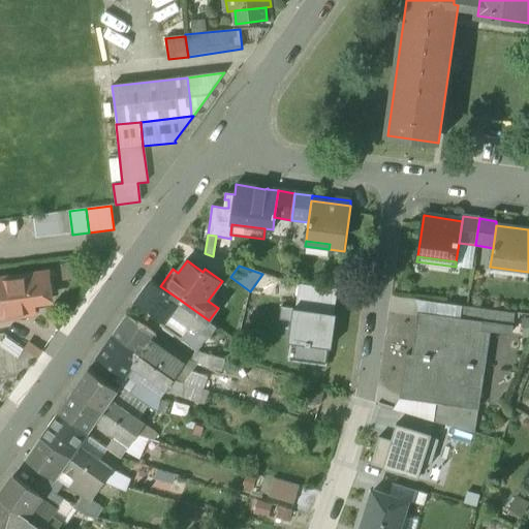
[(528,272),(490,267),(489,272),(527,277),(528,272)]
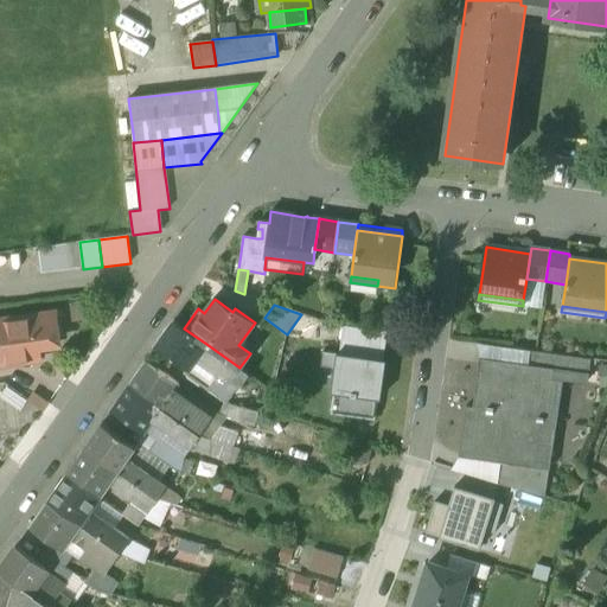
[(0,364),(6,364),(6,362),(37,357),(38,359),(39,359),(37,344),(44,343),(44,344),(45,344),(45,343),(57,342),(57,343),(58,342),(57,331),(56,331),(53,313),(0,320),(0,364)]
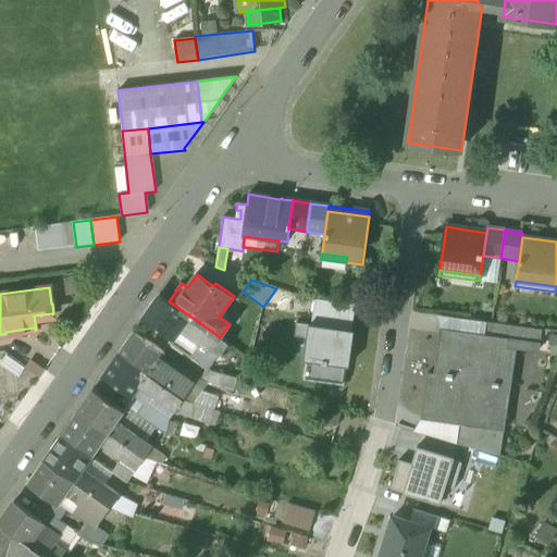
[(144,319),(173,339),(181,329),(189,316),(169,301),(160,296),(144,319)]
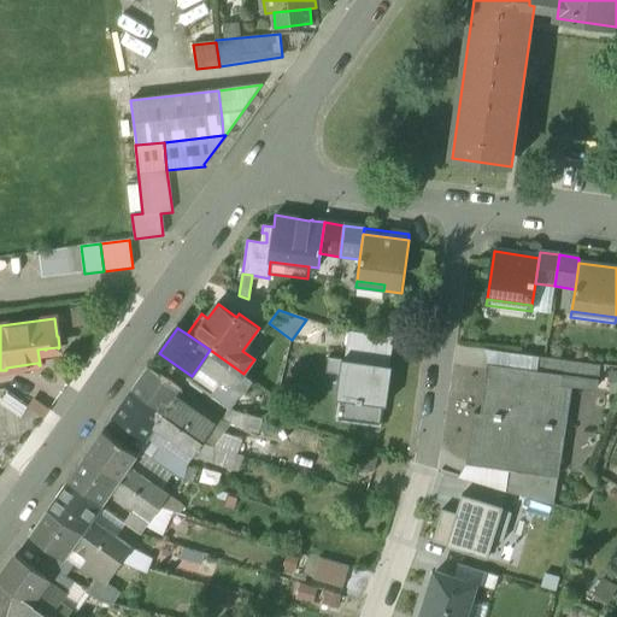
[(347,347),(376,351),(378,335),(348,331),(347,347)]
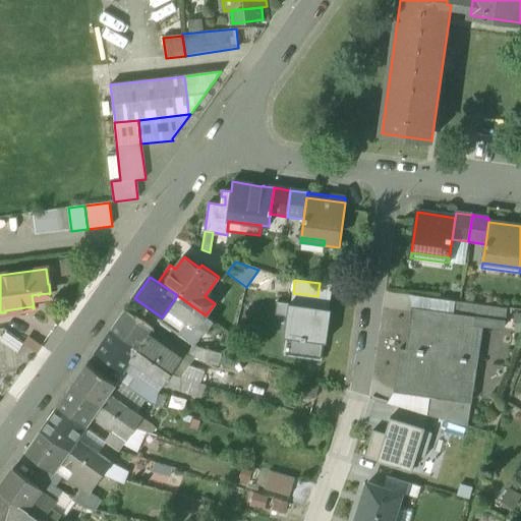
[(333,284),(320,283),(317,296),(316,302),(330,304),(333,284)]
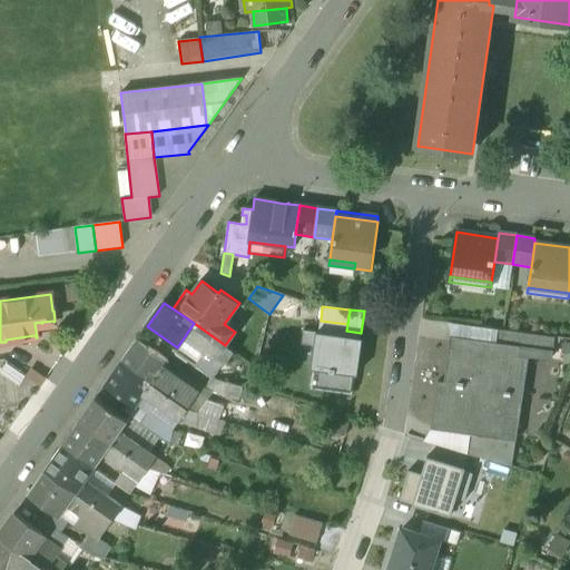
[(311,389),(352,394),(361,333),(346,331),(347,324),(321,321),(316,346),(314,346),(312,367),(314,369),(311,389)]
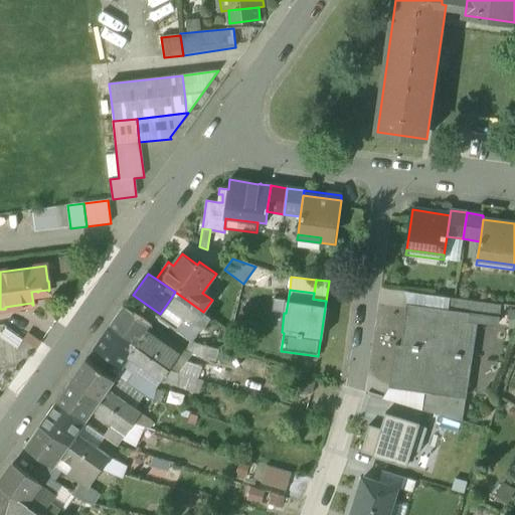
[(175,292),(167,304),(186,317),(201,328),(209,316),(203,312),(175,292)]
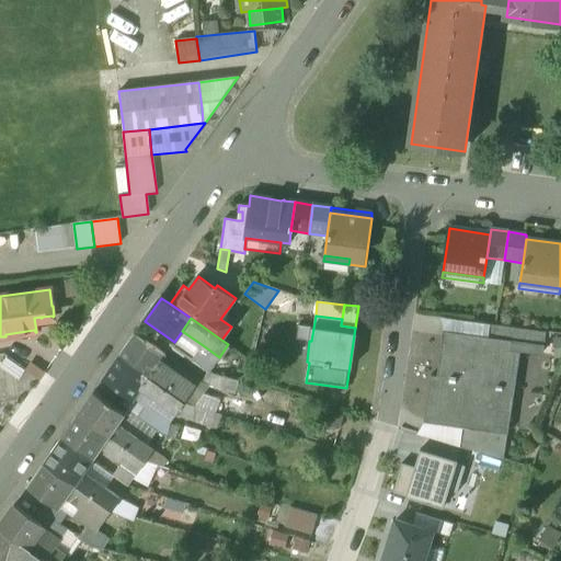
[(441,318),(444,332),(484,338),(487,324),(441,318)]
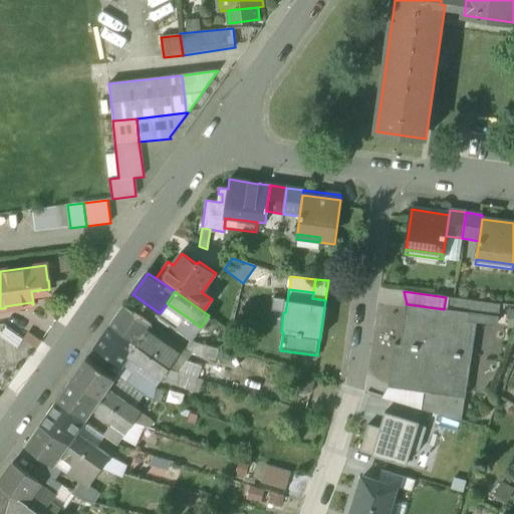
[(462,313),(468,314),(470,300),(455,299),(446,297),(444,309),(462,312),(462,313)]
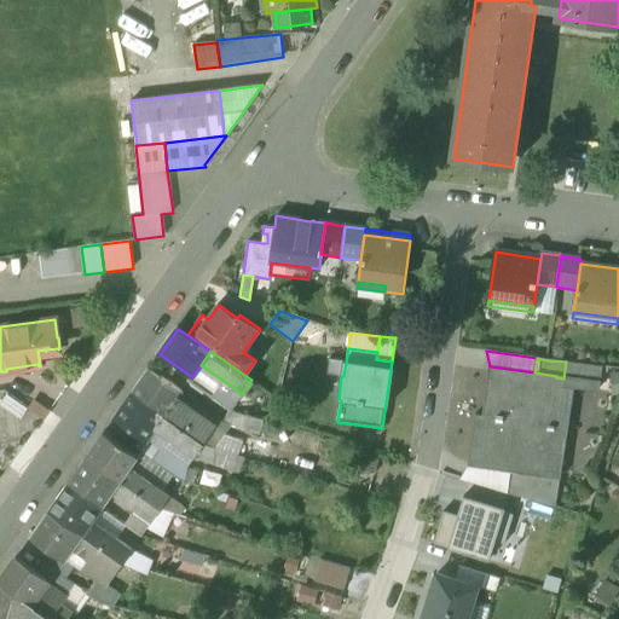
[(602,368),(566,362),(563,379),(600,383),(602,368)]
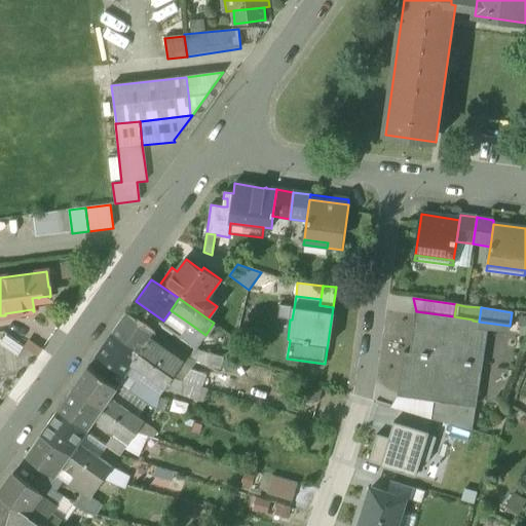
[(183,334),(190,324),(171,310),(163,321),(183,334)]
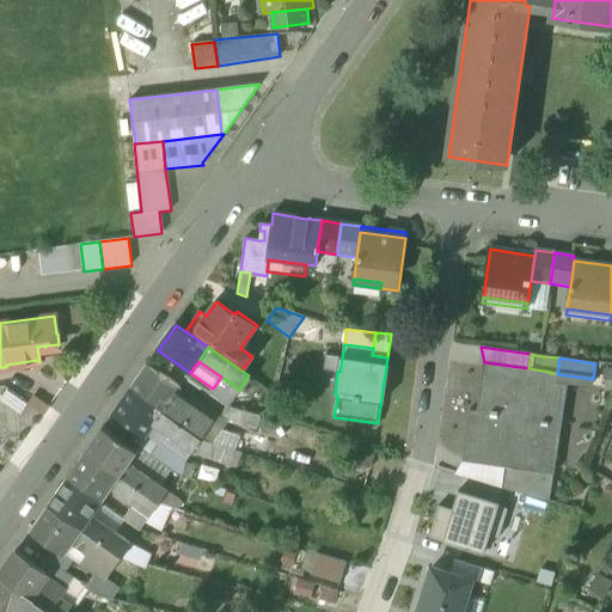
[(484,362),(477,411),(536,420),(544,421),(550,373),(550,372),(528,368),(484,362)]
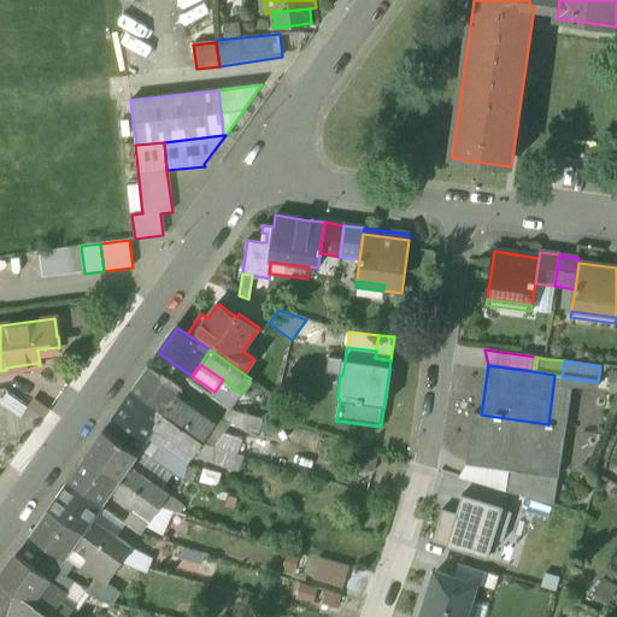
[(131,392),(164,415),(175,401),(178,397),(182,391),(150,368),(131,392)]
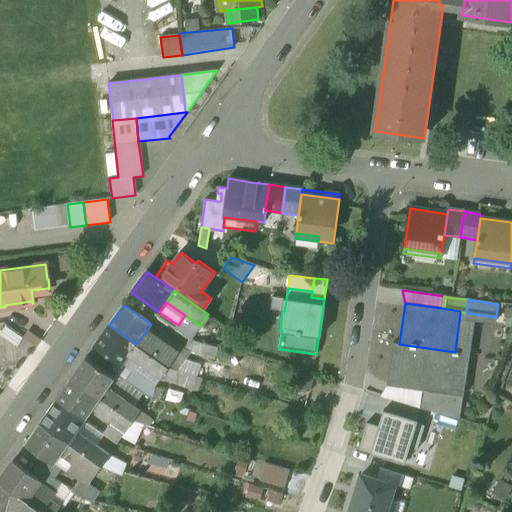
[(466,313),(460,312),(455,352),(461,353),(466,313)]
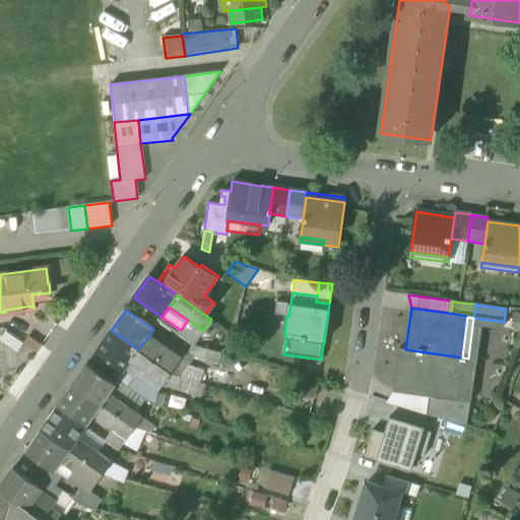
[(473,318),(468,359),(476,360),(480,326),(503,329),(504,322),(473,318)]
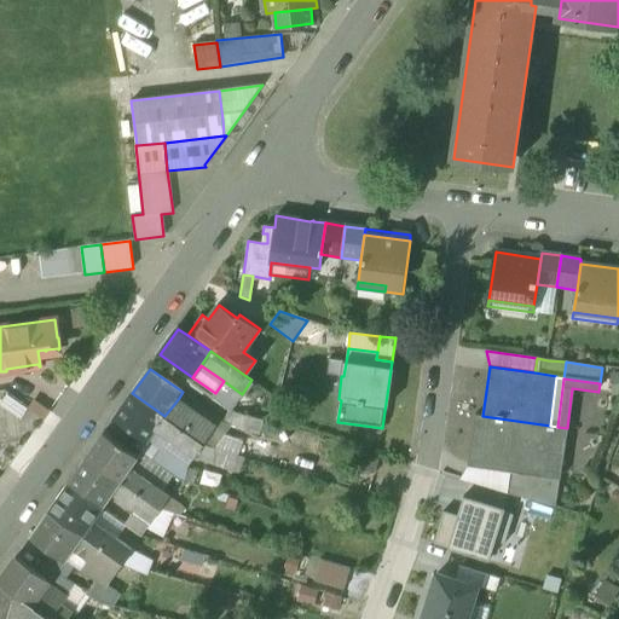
[(213,398),(230,410),(242,394),(224,381),(215,393),(213,398)]
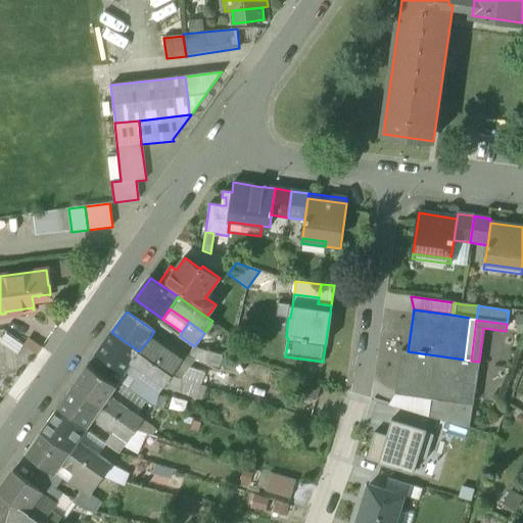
[(125,373),(132,364),(139,351),(111,332),(96,353),(117,368),(125,373)]
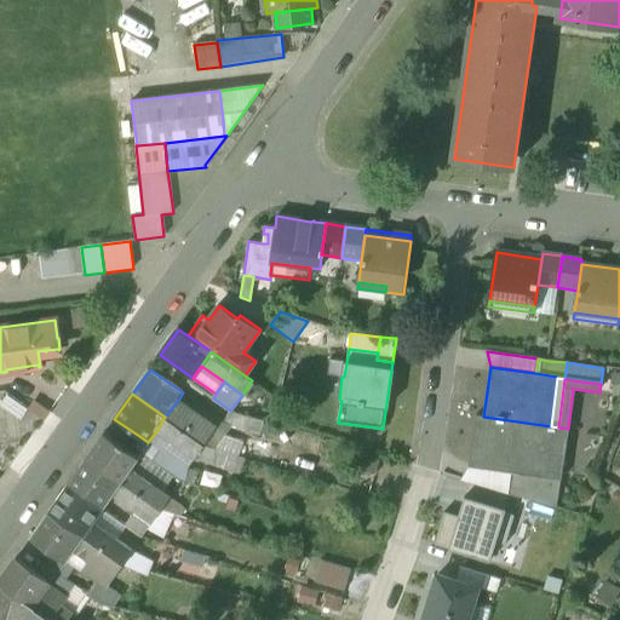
[(0,403),(0,408),(18,422),(27,409),(6,395),(0,403)]
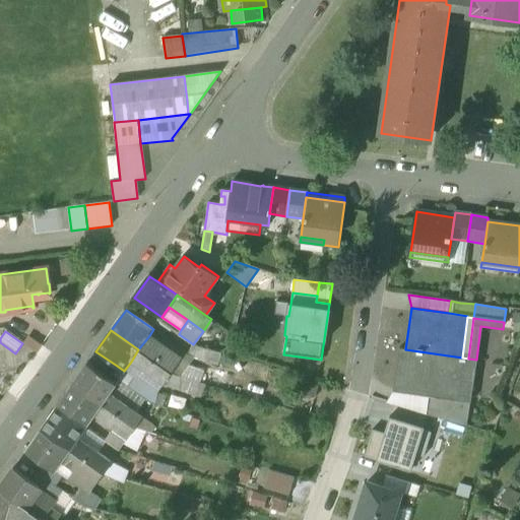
[(168,346),(150,334),(147,338),(165,350),(168,346)]
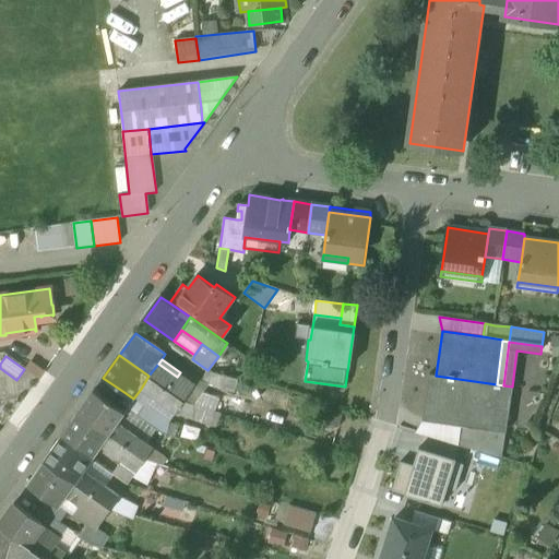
[(177,377),(158,364),(149,376),(185,401),(197,384),(180,372),(177,377)]
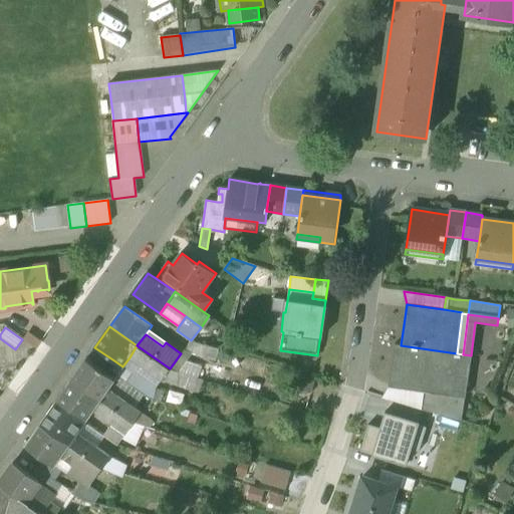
[(168,338),(166,342),(181,353),(170,368),(171,369),(179,371),(187,361),(192,354),(186,351),(168,338)]
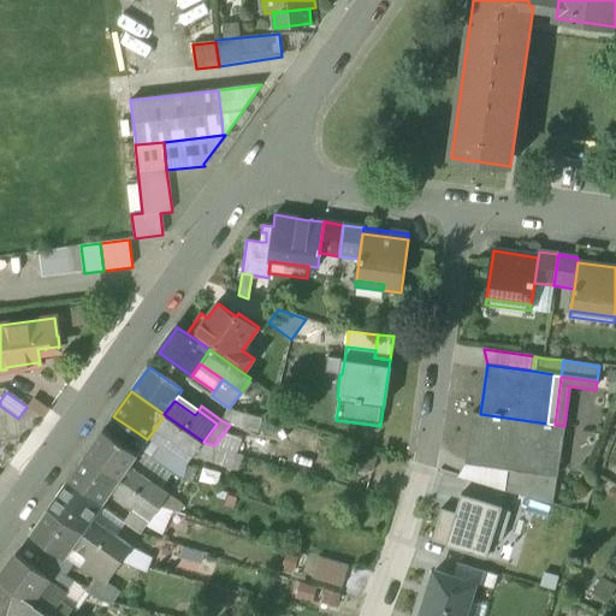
[(249,415),(229,408),(224,420),(246,427),(249,415)]
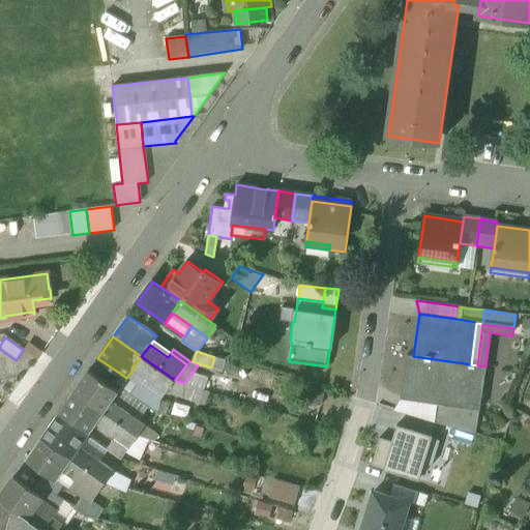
[(175,380),(141,356),(134,369),(167,391),(175,380)]
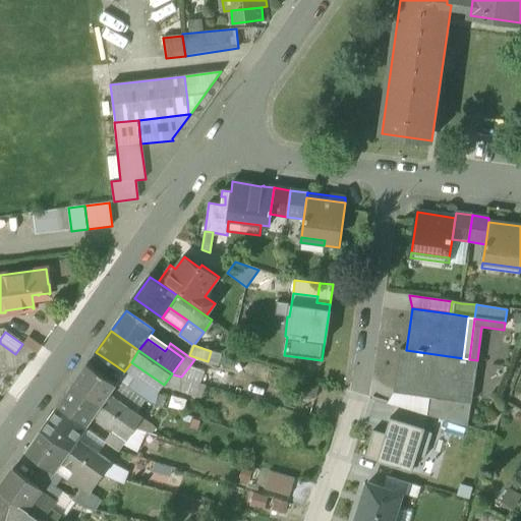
[(450,399),(456,357),(406,350),(400,350),(394,392),(431,398),(450,400),(450,399)]
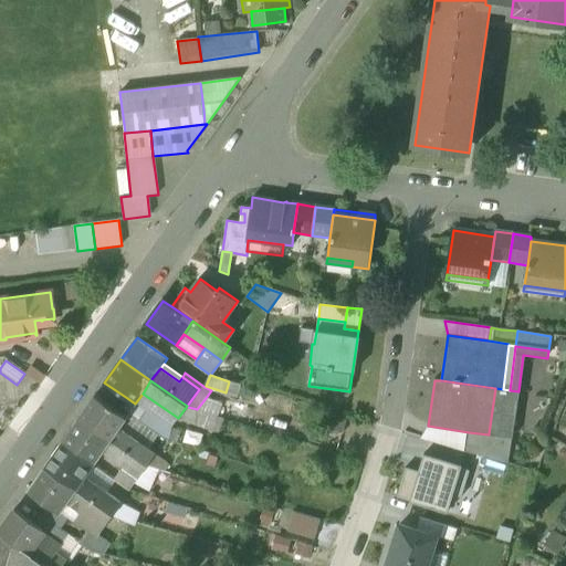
[(496,433),(503,389),(495,388),(489,433),(496,433)]
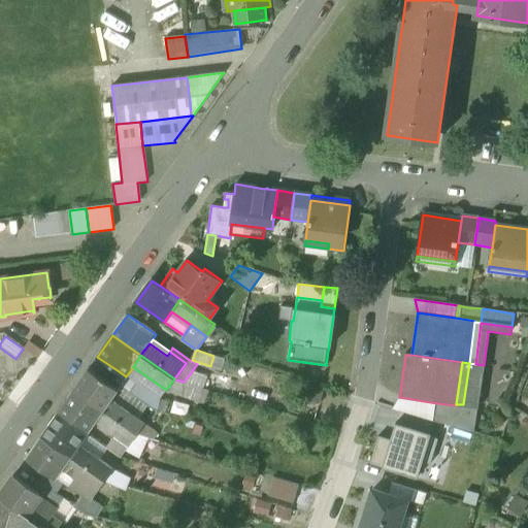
[(469,363),(463,404),(463,406),(477,408),(484,365),(475,364),(469,363)]
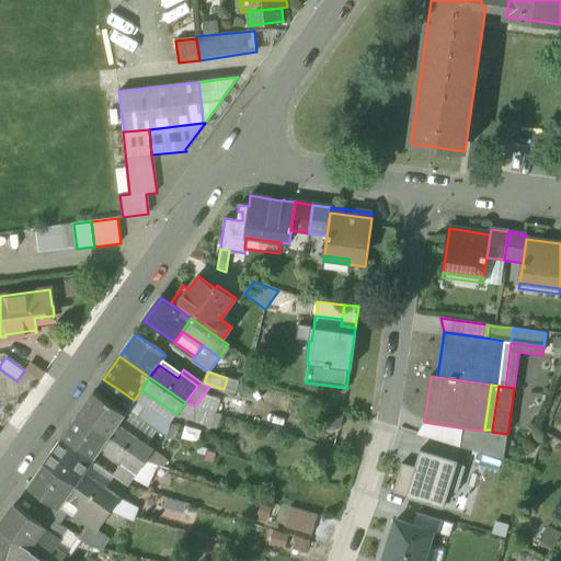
[(172,422),(176,414),(141,390),(134,400),(146,409),(148,405),(172,422)]
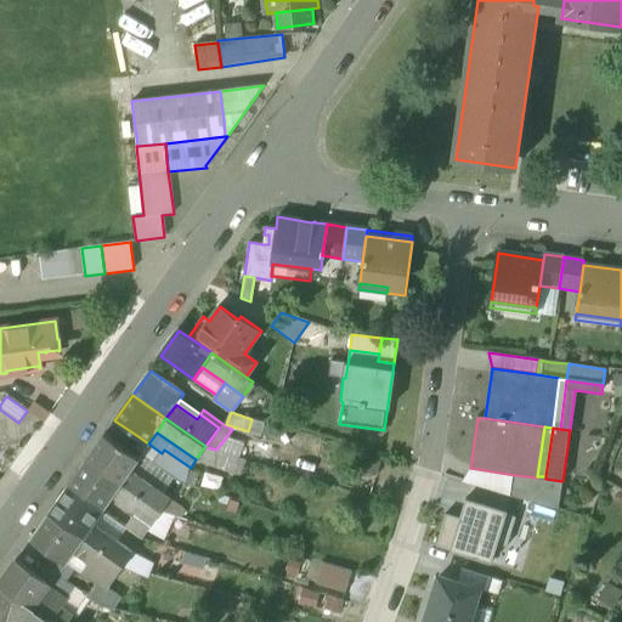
[(88,459),(122,484),(130,471),(139,458),(105,435),(88,459)]
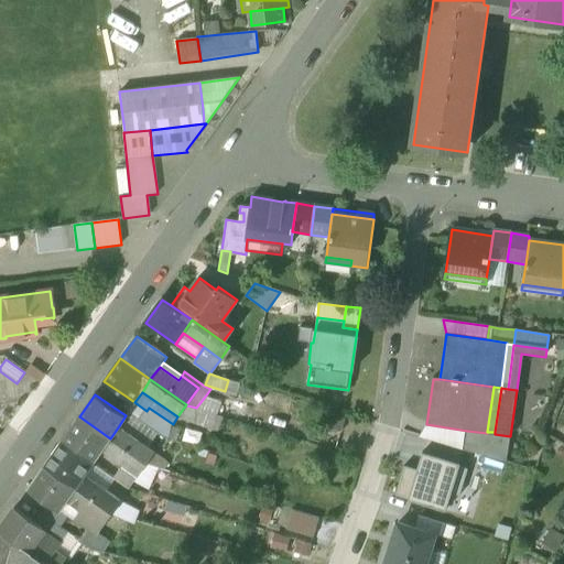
[(128,412),(140,420),(147,411),(134,402),(127,397),(120,407),(128,412)]
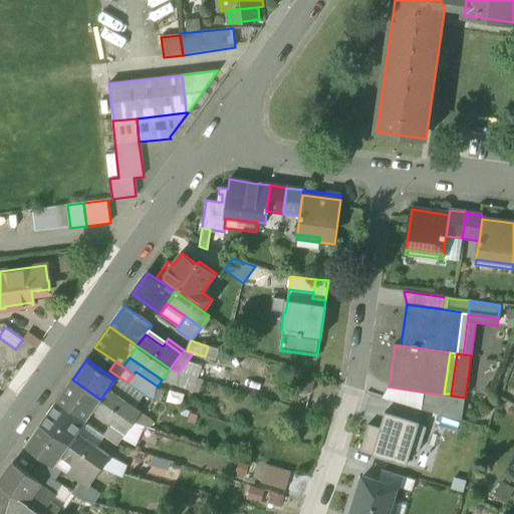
[(201,367),(187,361),(179,371),(198,377),(201,367)]
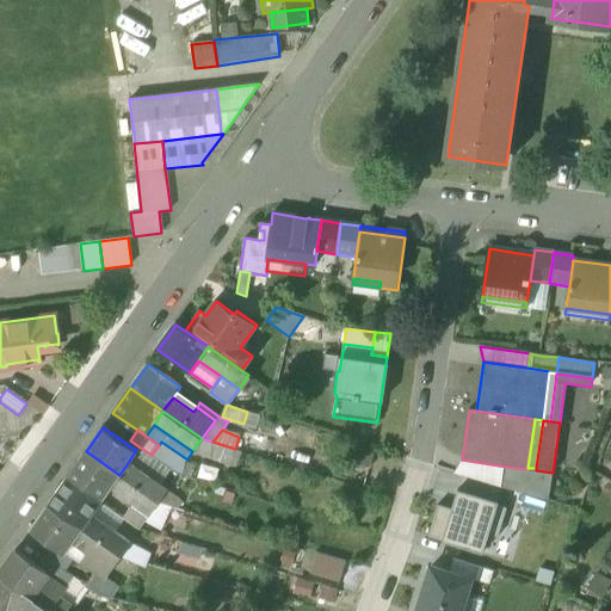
[(214,461),(236,467),(242,451),(235,449),(213,442),(203,439),(202,438),(192,451),(214,461)]
